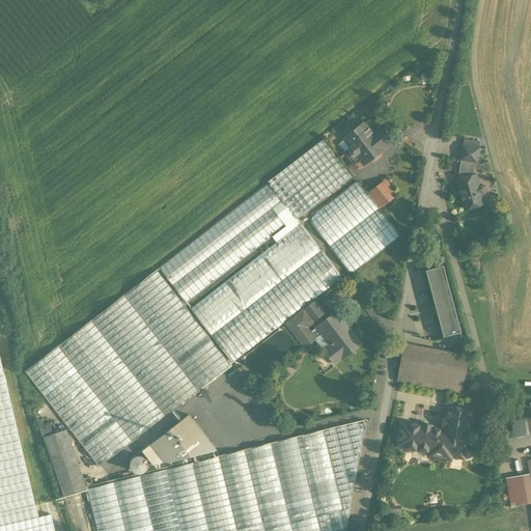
[(346,136),(344,138),(363,164),(390,143),(379,129),(371,134),(364,123),(355,130),(353,127),(344,133),(346,136)]
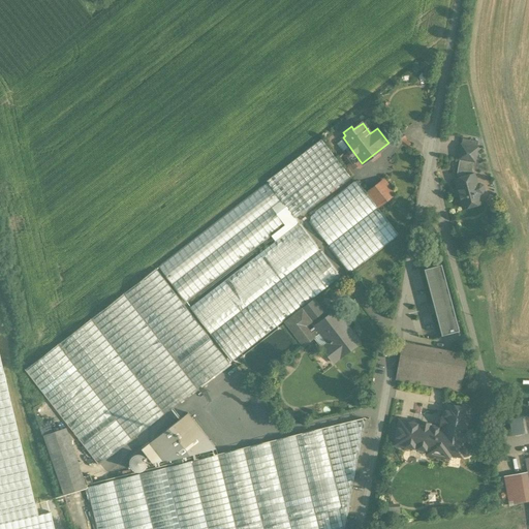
[(323,137),(333,150),(340,145),(331,132),(323,137)]
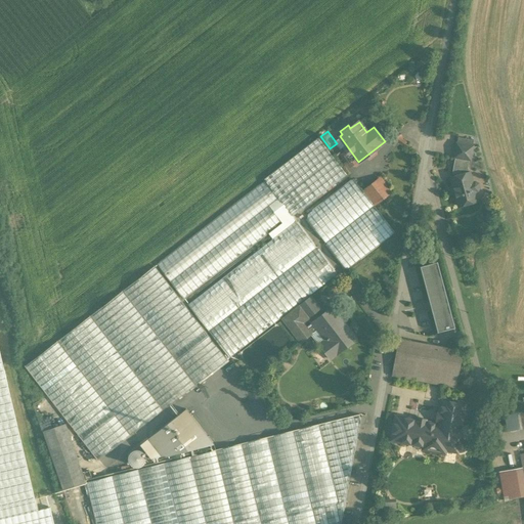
[(320,136),(272,174),(281,186),(330,148),(320,136)]
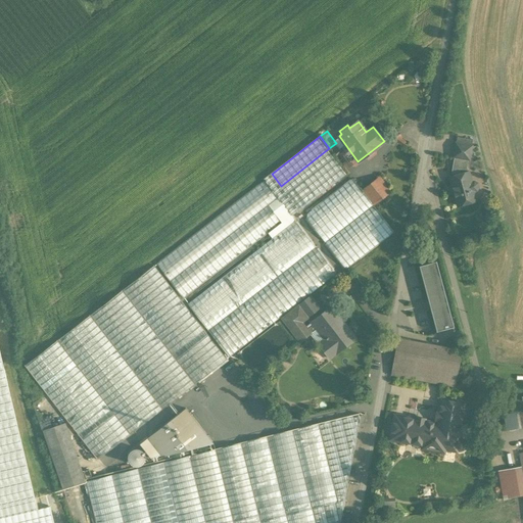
[(468,159),(469,159),(471,146),(456,143),(453,157),(454,157),(468,159)]
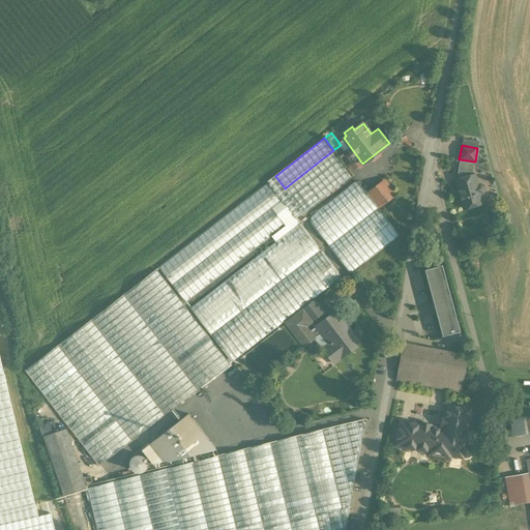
[(335,152),(286,189),(300,208),(302,212),(352,174),(335,152)]
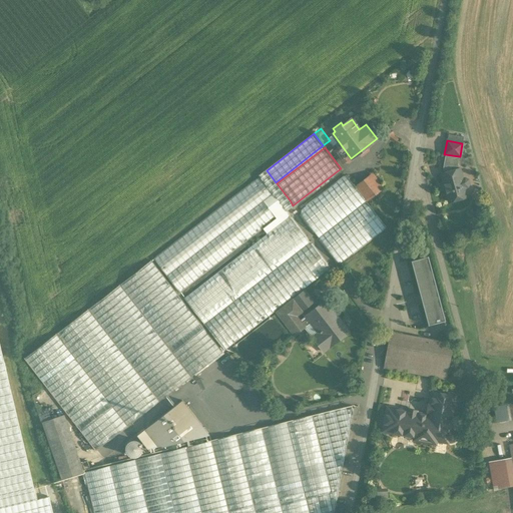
[(443,168),(444,168),(445,172),(441,173),(444,184),(446,191),(448,202),(467,197),(464,187),(467,187),(469,184),(468,179),(465,177),(462,178),(459,168),(459,169),(458,165),(459,156),(445,154),(443,168)]
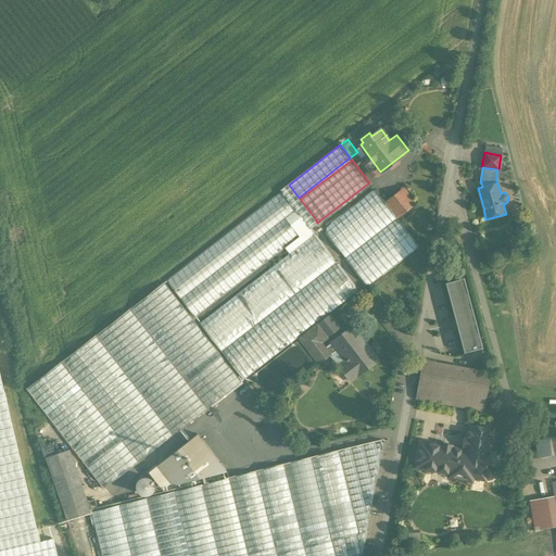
[(289,185),(281,191),(307,225),(315,218),(300,199),(299,198),(289,185)]
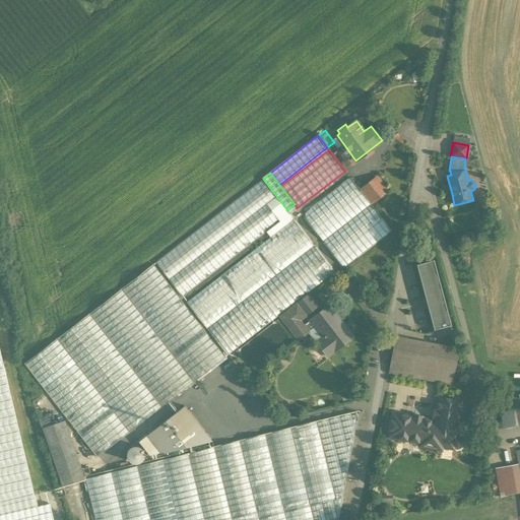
[(371,201),(388,188),(377,173),(360,186),(371,201)]
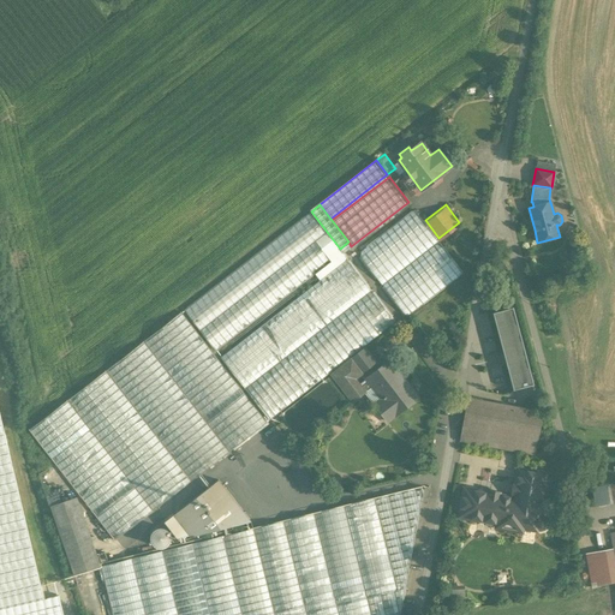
[(382,285),(439,242),(415,210),(360,251),(360,257),(382,285)]
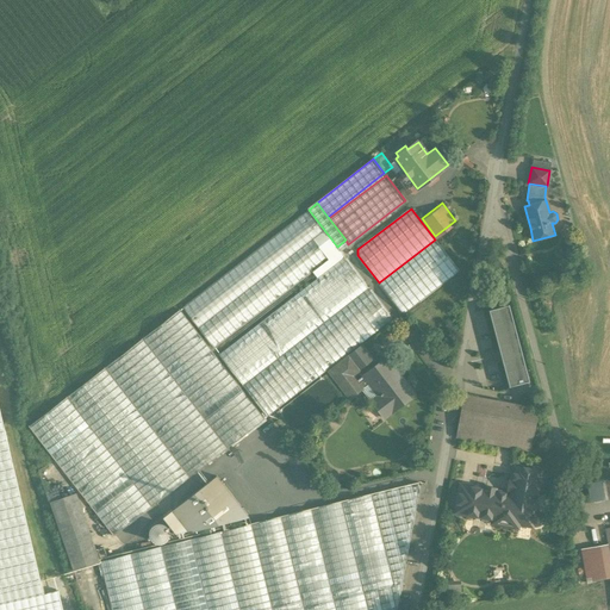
[(337,247),(309,210),(181,307),(213,349),(340,250),(337,247)]
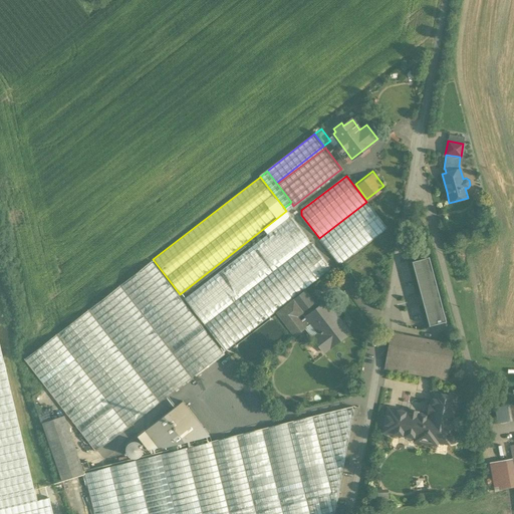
[(366,202),(319,238),(339,265),(388,228),(366,202)]
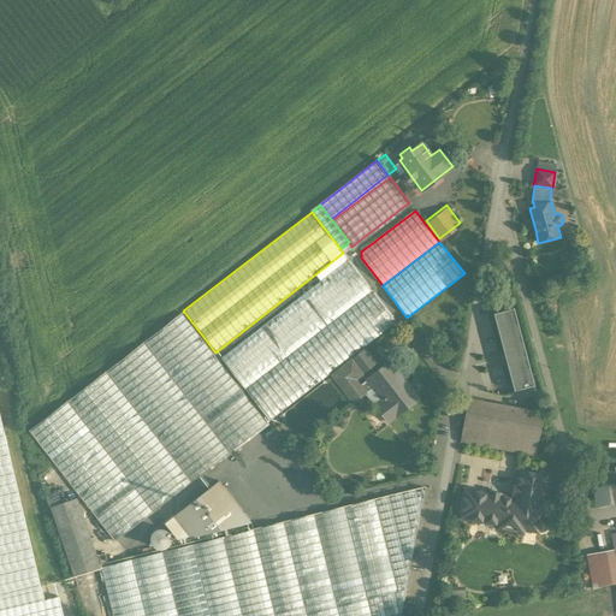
[(348,260),(220,357),(270,421),(396,323),(348,260)]
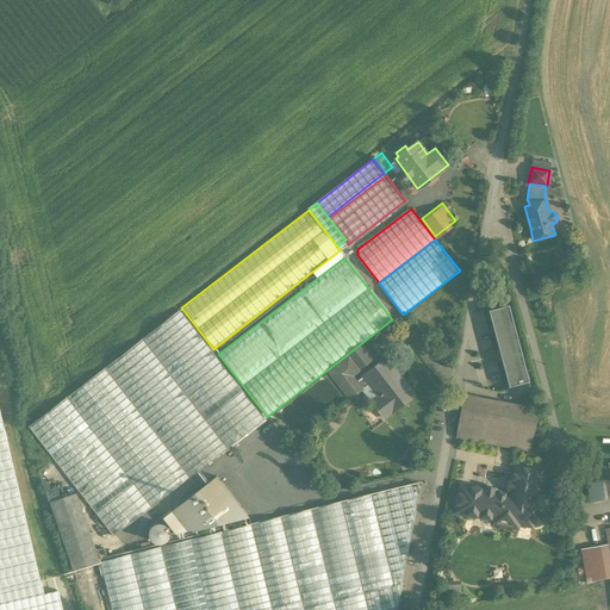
[(509,305),(489,310),(499,350),(493,353),(496,360),(500,359),(509,387),(529,381),(509,305)]
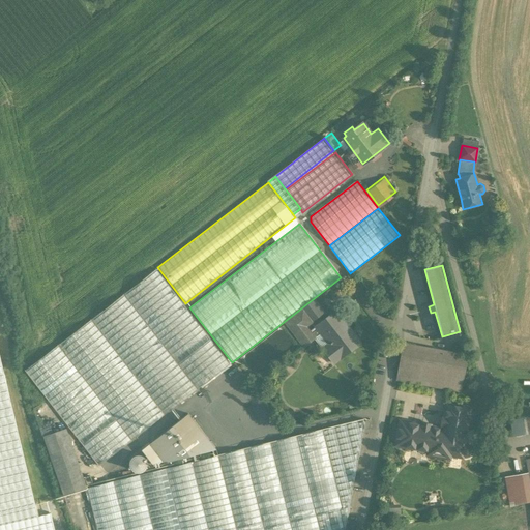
[(230,363),(156,269),(25,371),(98,466),(230,363)]
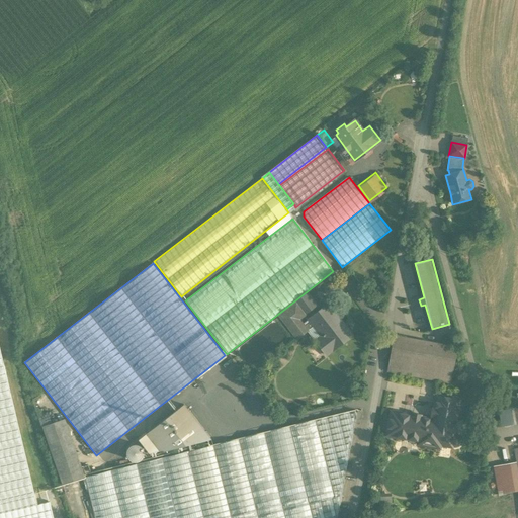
[(324,334),(316,341),(326,355),(352,335),(328,304),(309,319),(301,324),(298,319),(305,314),(305,313),(316,305),(308,293),(279,316),(296,338),(316,324),(324,334)]
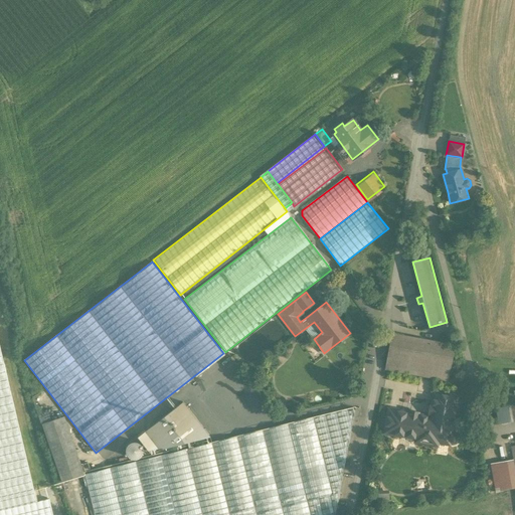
[(453,345),(393,334),(386,369),(446,380),(453,345)]
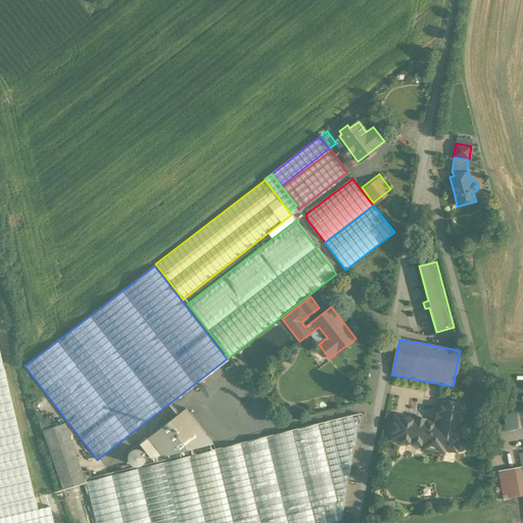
[(0,518),(37,510),(0,353),(0,518)]
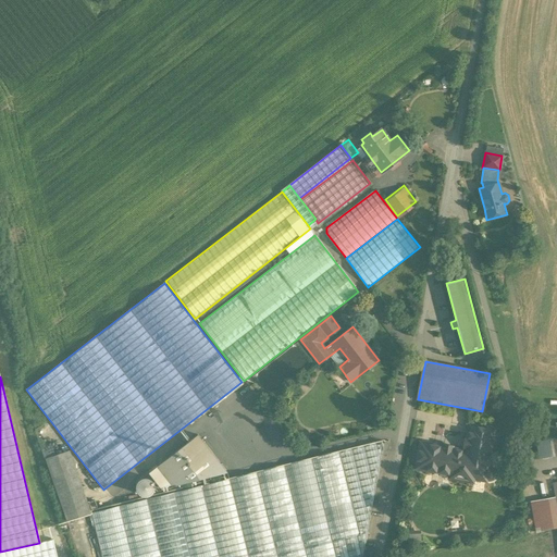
[(468,436),(493,441),(494,441),(496,429),(469,423),(467,436),(468,436)]
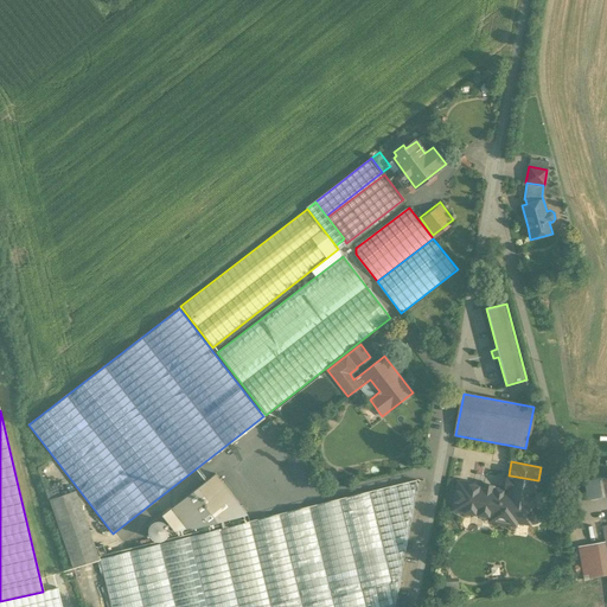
[(237,505),(215,475),(174,508),(185,523),(202,510),(203,511),(212,524),(237,505)]
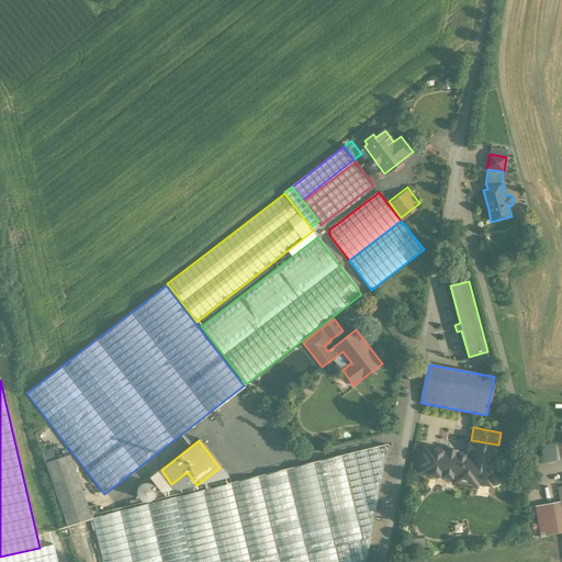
[(497,445),(472,440),(471,444),(469,442),(469,444),(471,445),(470,451),(468,450),(467,451),(470,452),(469,454),(456,452),(457,450),(454,450),(454,452),(448,451),(449,449),(448,448),(447,450),(438,449),(436,473),(435,474),(444,476),(445,473),(454,474),(453,482),(478,485),(478,481),(491,483),(493,483),(495,483),(497,482),(498,481),(498,479),(498,475),(498,474),(496,473),(494,472),(492,472),(497,445)]
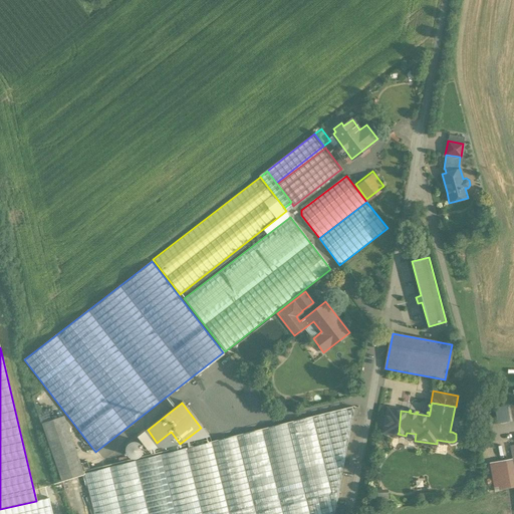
[(333,513),(353,409),(351,407),(84,473),(94,513),(333,513)]
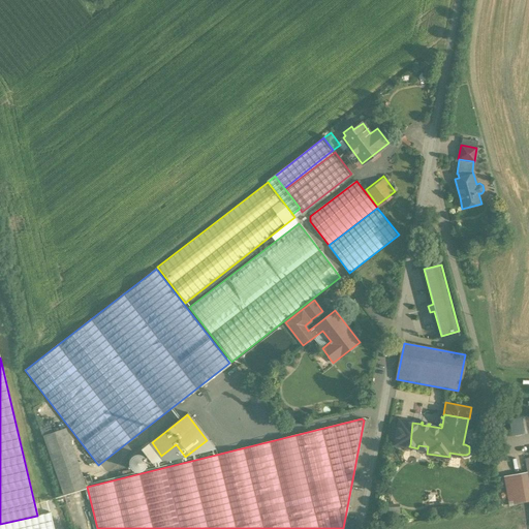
[(412,423),(413,422),(398,419),(394,445),(409,447),(409,446),(410,445),(412,423)]
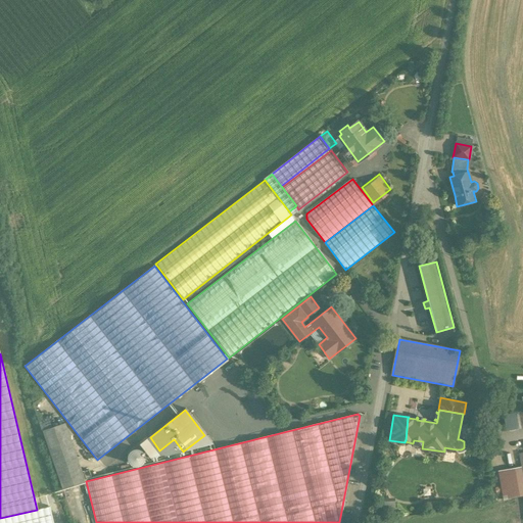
[(65,423),(42,431),(62,488),(85,481),(65,423)]
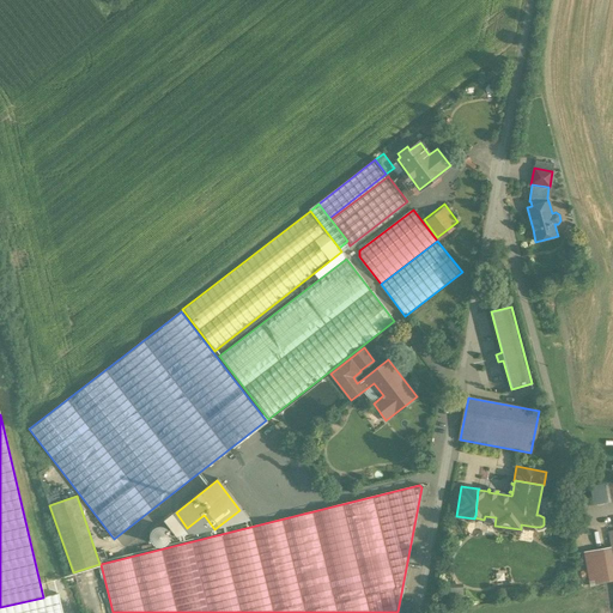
[(214,529),(205,516),(196,523),(207,535),(214,529)]
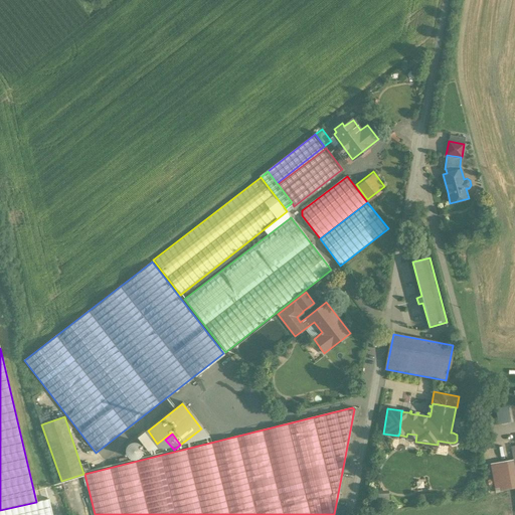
[(514,459),(490,464),(496,492),(514,488),(514,445),(511,446),(514,459)]
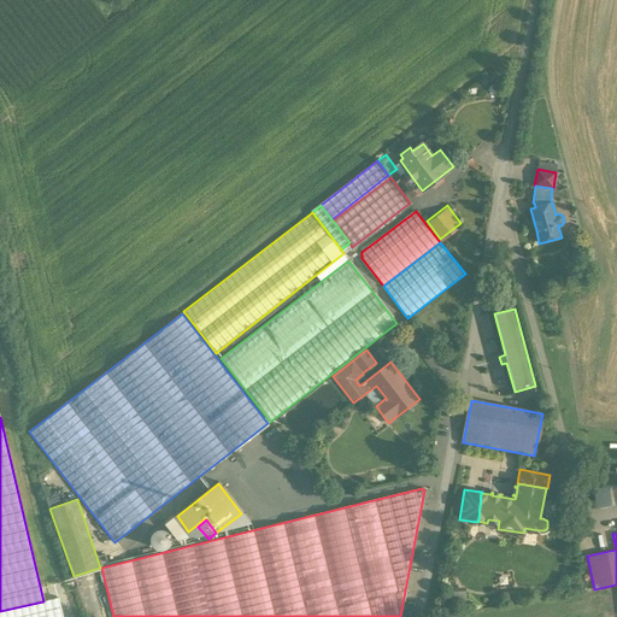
[(43,601),(0,611),(0,616),(63,616),(59,598),(43,601)]
